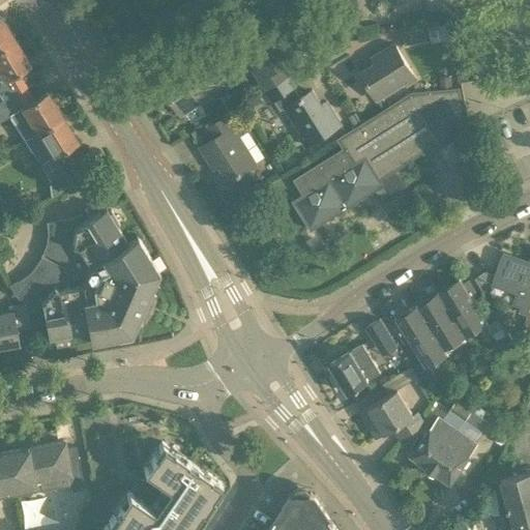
[(463,9),(444,13),(457,75),(458,80),(475,76),(463,9)]
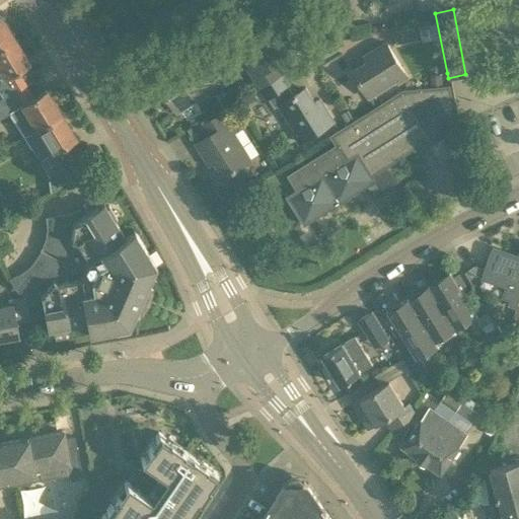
[(0,47),(13,39),(0,16),(0,47)]
